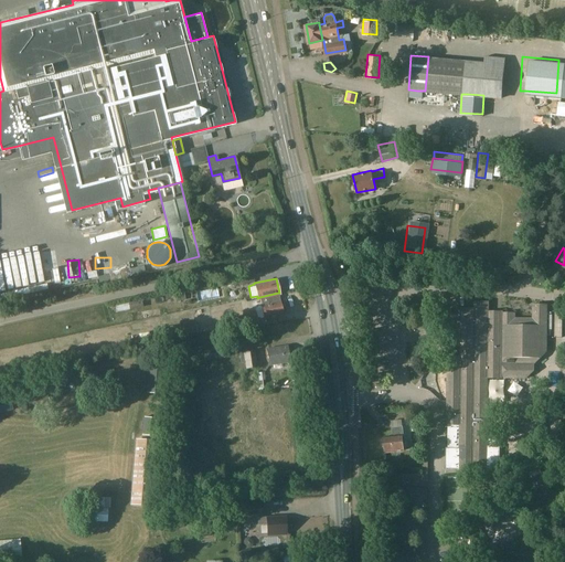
[(183,290),(173,292),(176,299),(185,298),(183,290)]
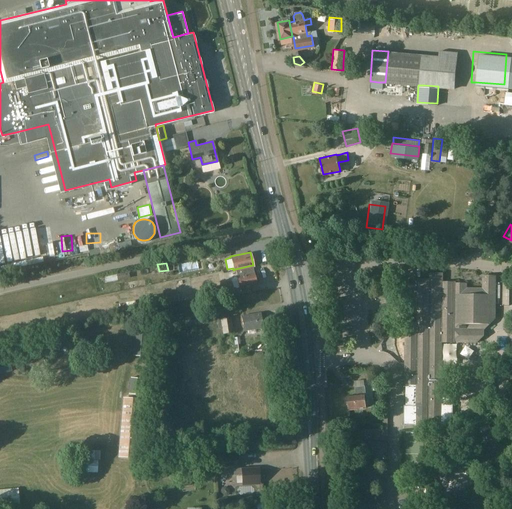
[(252,265),(235,269),(236,276),(239,287),(256,283),(253,272),(252,265)]
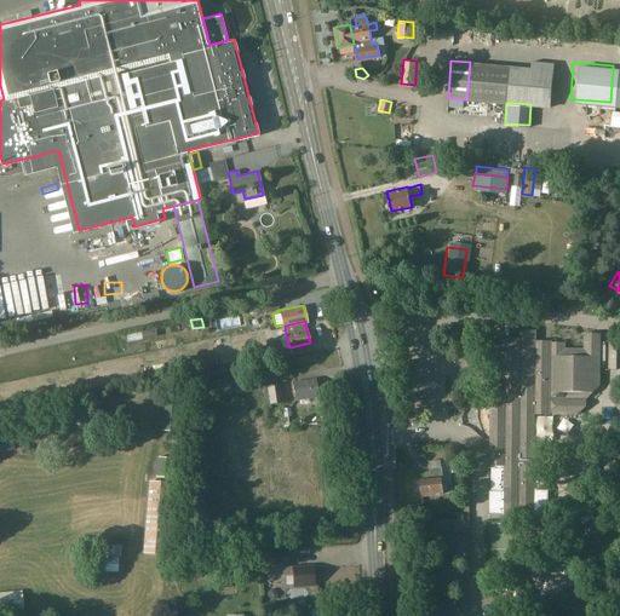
[(141,328),(126,332),(127,339),(142,337),(141,328)]
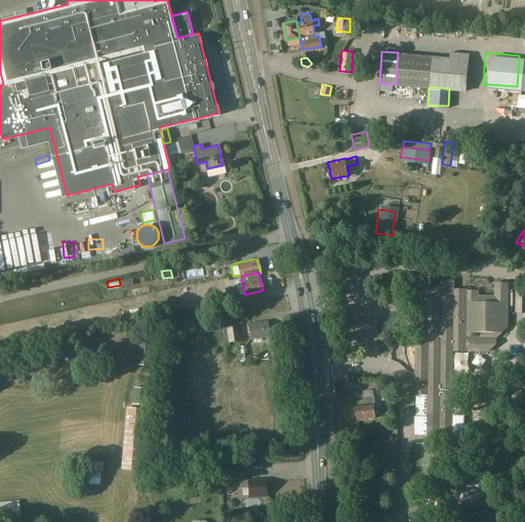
[(414,414),(414,433),(425,434),(454,435),(454,434),(463,434),(465,412),(452,412),(453,390),(457,390),(457,385),(453,385),(453,349),(488,349),(496,343),(496,336),(508,325),(509,280),(494,280),(494,293),(479,293),(479,288),(468,288),(468,287),(454,286),(454,278),(440,278),(440,284),(428,284),(421,284),(421,296),(428,296),(427,328),(414,328),(414,393),(415,393),(415,414),(414,414)]
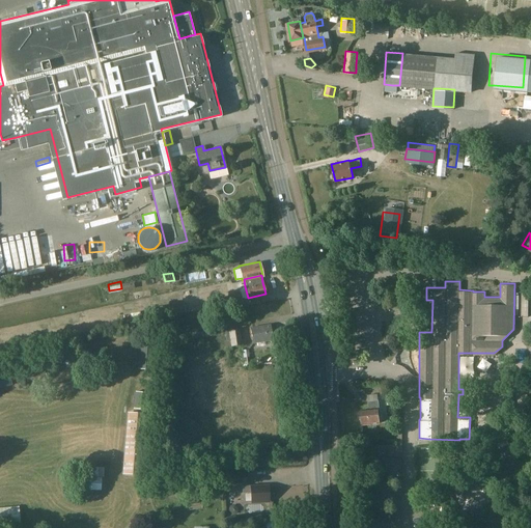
[(249,305),(267,301),(264,296),(247,300),(249,305)]
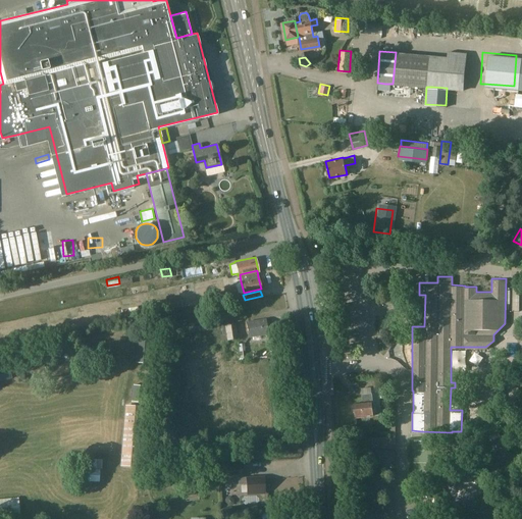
[(215,309),(205,305),(202,313),(212,316),(215,309)]
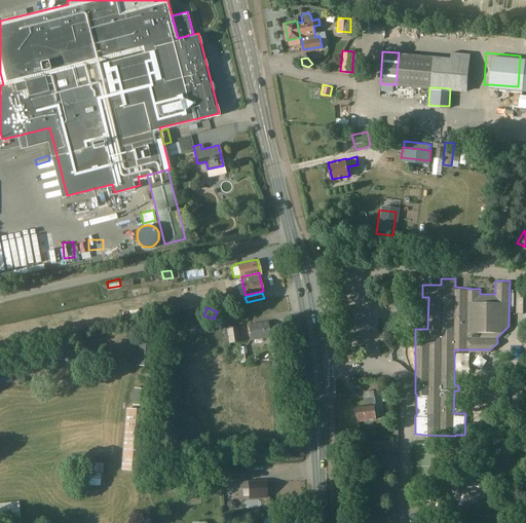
[(166,331),(167,331),(176,330),(174,313),(165,313),(166,327),(166,331)]
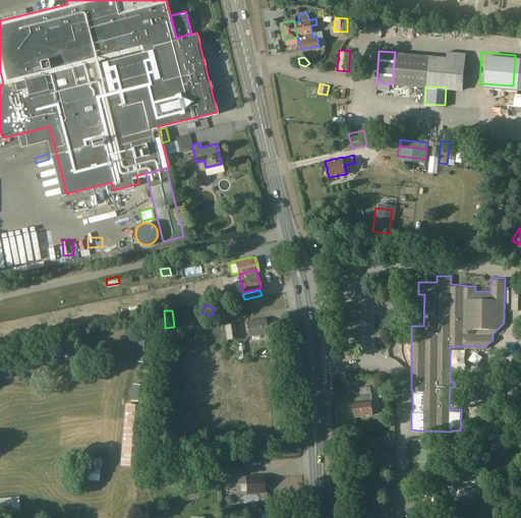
[(267,333),(264,317),(245,320),(247,335),(267,333)]
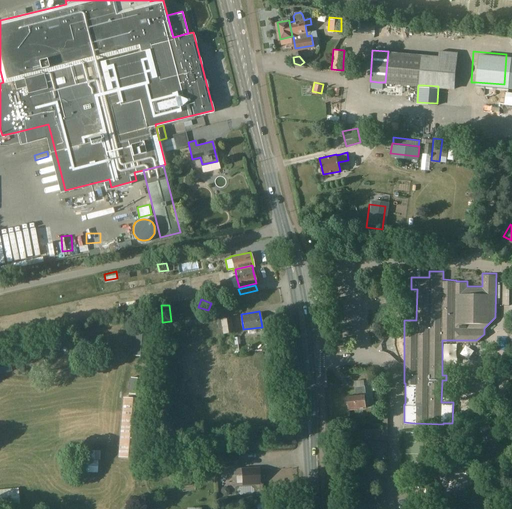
[(190,315),(191,323),(204,322),(203,313),(190,315)]
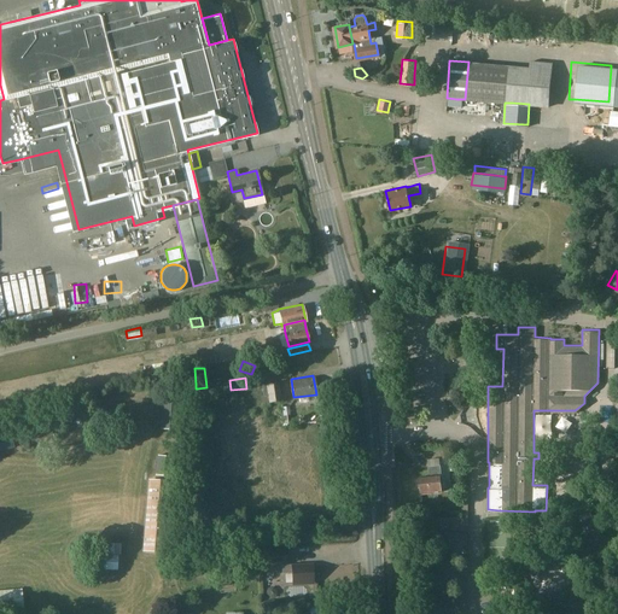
[(278,380),(266,382),(261,384),(263,395),(267,395),(268,401),(281,399),(278,380)]
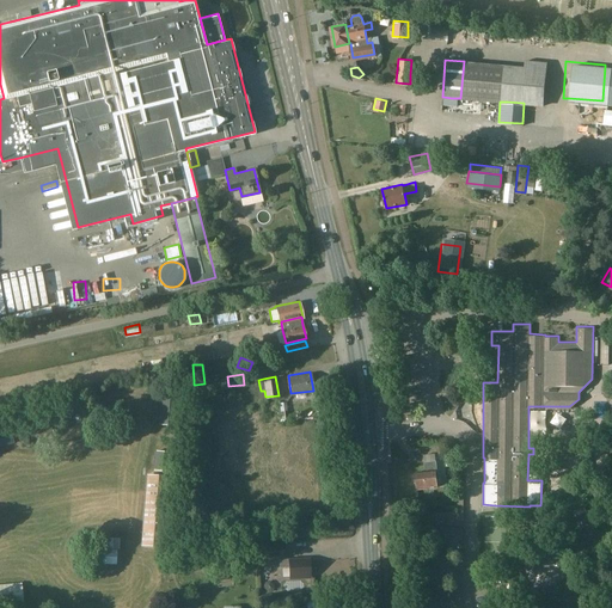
[(63,399),(66,407),(78,405),(77,397),(63,399)]
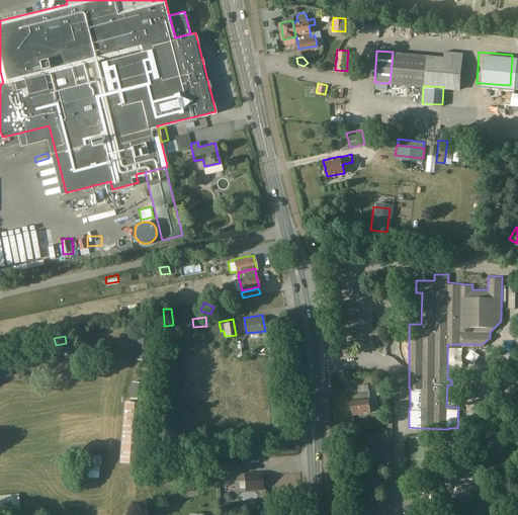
[(82,358),(103,353),(100,343),(80,348),(82,358)]
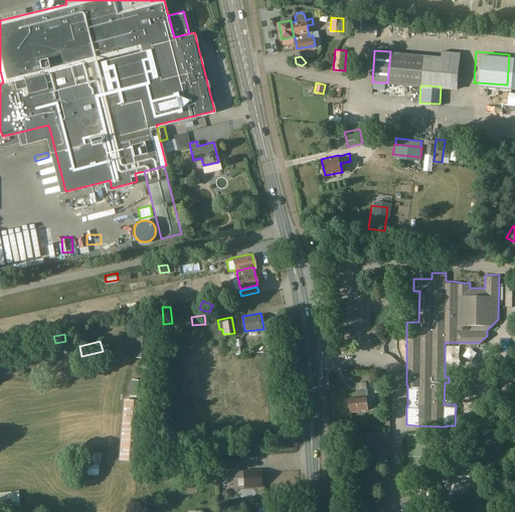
[(37,356),(42,355),(41,350),(23,354),(24,359),(37,356)]
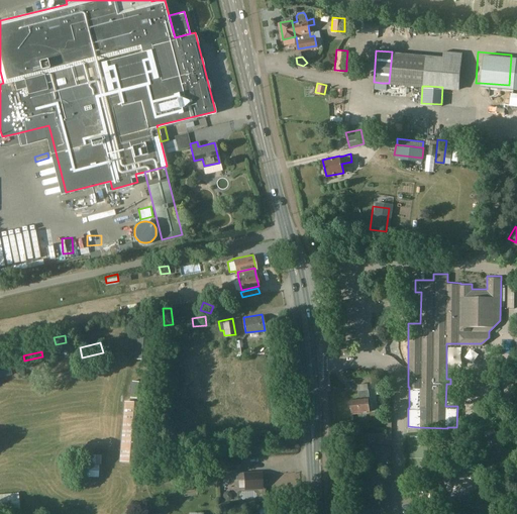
[(39,367),(37,357),(24,361),(26,370),(39,367)]
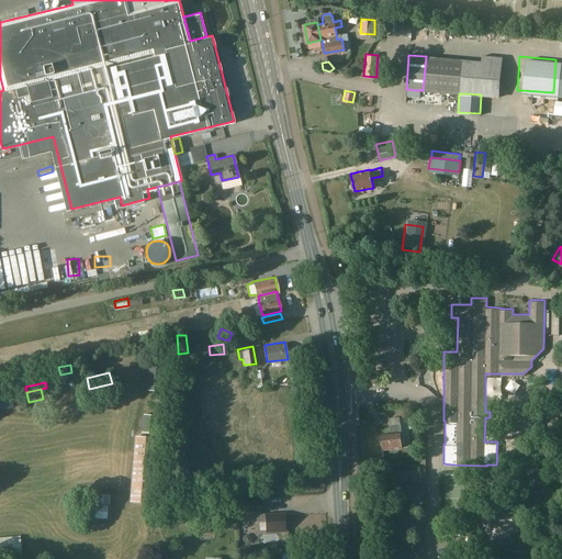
[(9,391),(0,392),(0,409),(12,405),(9,391)]
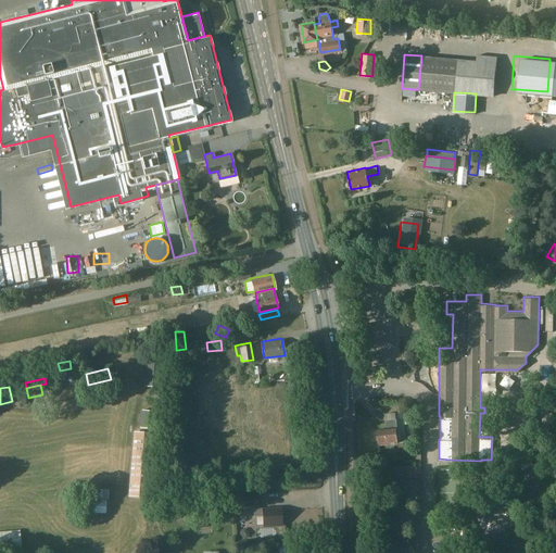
[(396,399),(397,411),(405,410),(404,398),(396,399)]
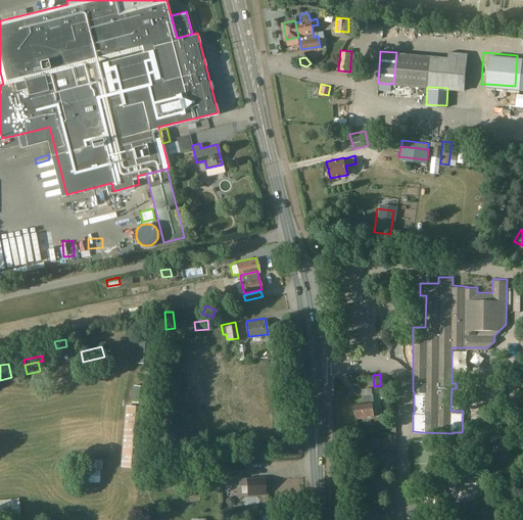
[(133,383),(131,400),(144,402),(146,385),(133,383)]
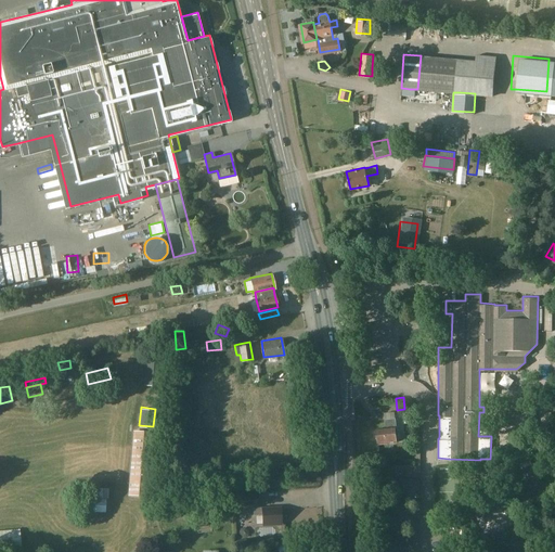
[(385,419),(386,427),(377,428),(378,443),(396,440),(395,422),(396,422),(396,418),(385,419)]
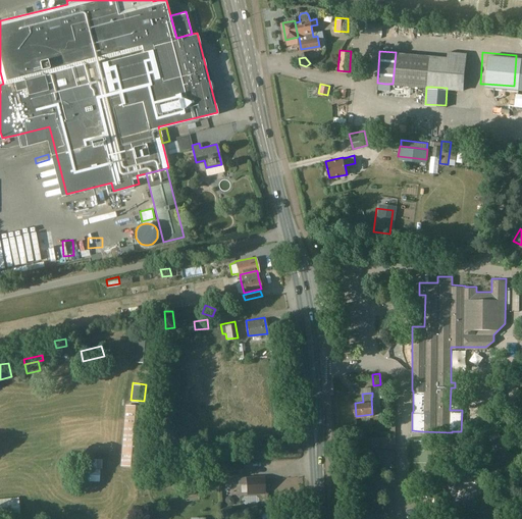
[(139,465),(140,455),(144,405),(124,403),(119,463),(139,465)]
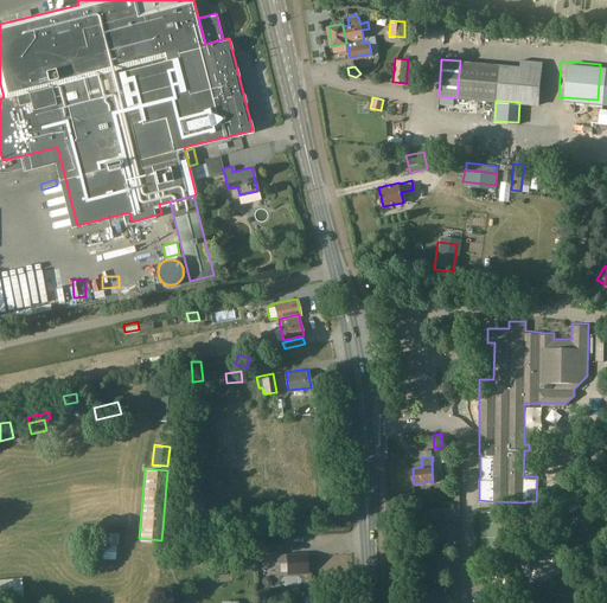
[(577,500),(563,507),(576,531),(589,525),(582,508),(577,500)]
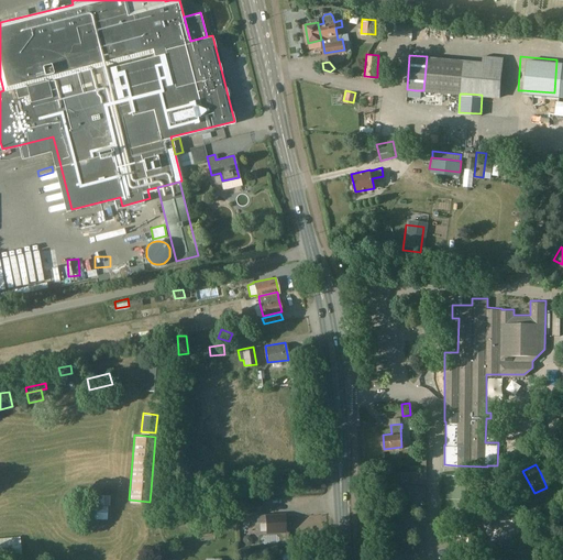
[(188,469),(178,469),(178,478),(188,478),(188,469)]
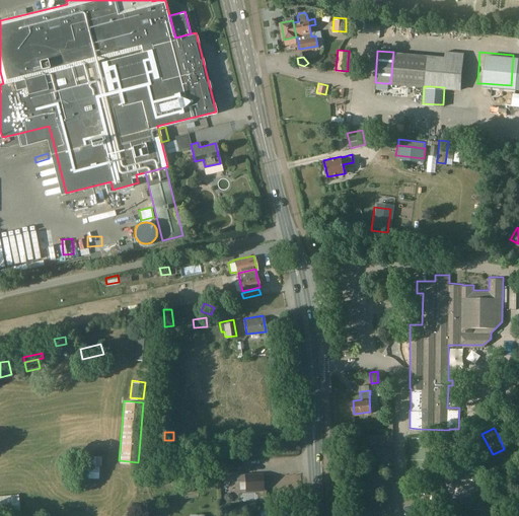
[(240,471),(240,459),(226,460),(226,461),(226,470),(226,471),(240,471)]
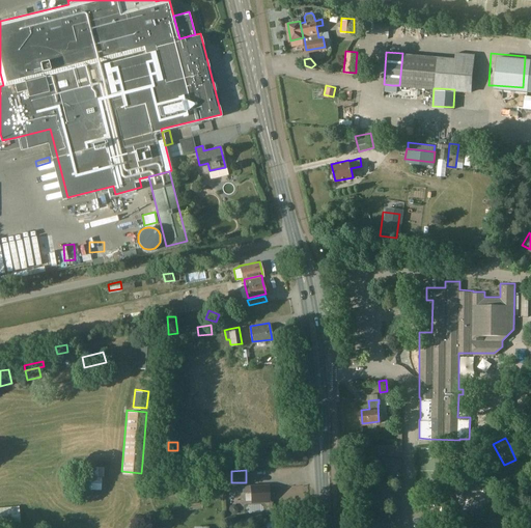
[(99,475),(83,475),(83,487),(99,487),(99,475)]
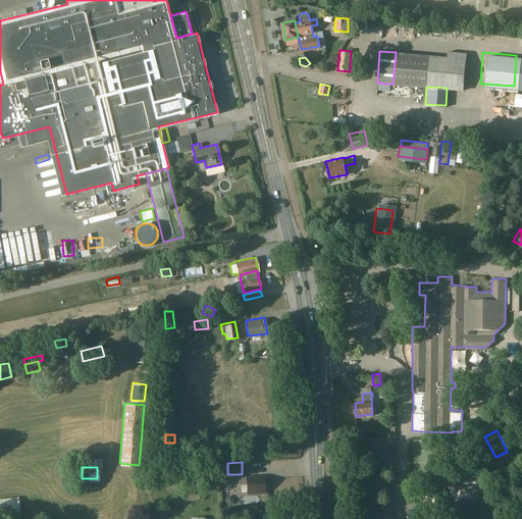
[(246,475),(238,475),(238,483),(246,482),(246,491),(264,490),(263,476),(246,477),(246,475)]
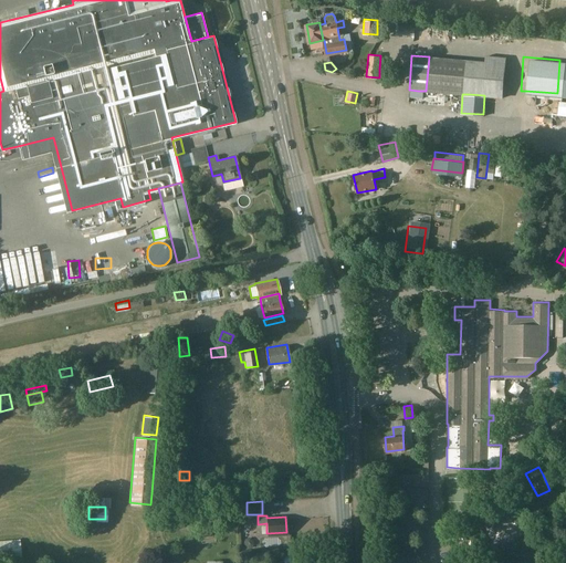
[(243,539),(243,542),(247,545),(251,545),(253,543),(253,540),(250,537),(247,537),(243,539)]
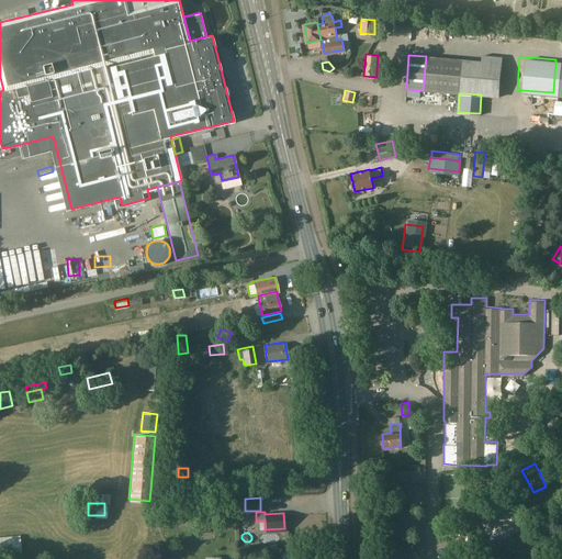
[(19,535),(0,536),(0,556),(20,555),(19,535)]
